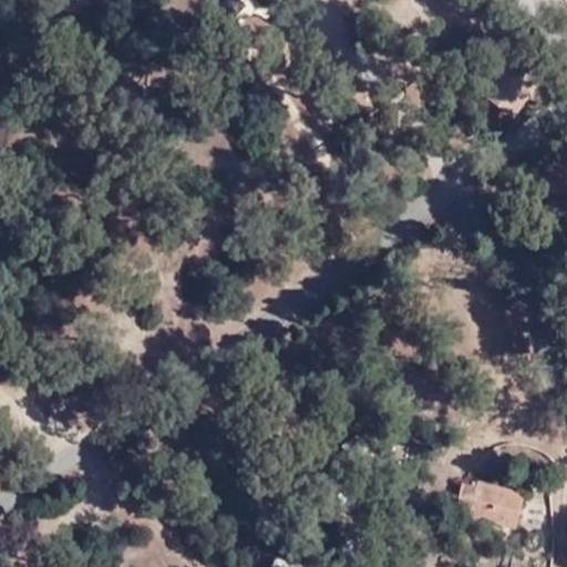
[(233,19),(226,10),(213,21),(220,30),(233,19)]
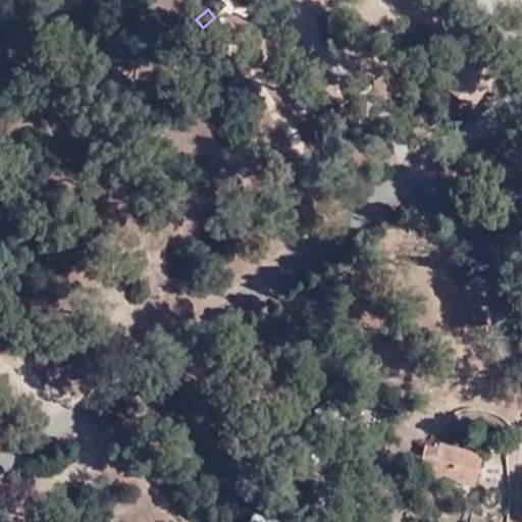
[(475,80),(485,67),(471,57),(448,86),(474,104),(487,86),(475,80)]
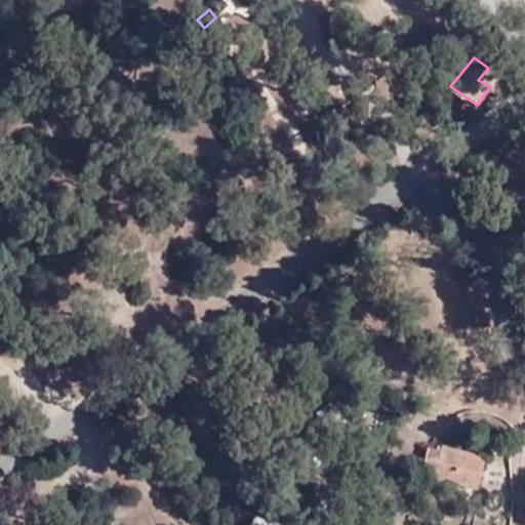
[(499,75),(488,68),(478,80),(490,86),(499,75)]
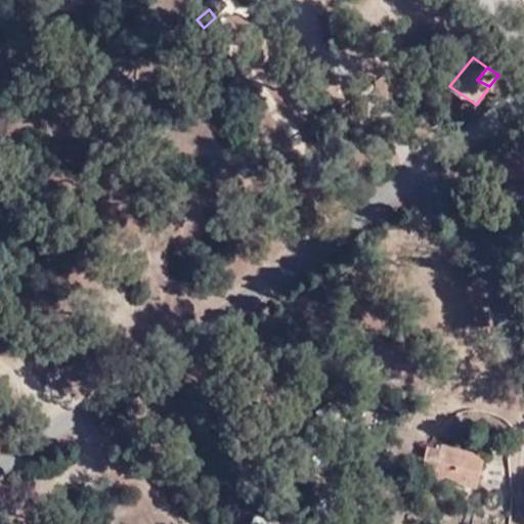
[(477,486),(484,455),(441,445),(439,449),(425,446),(421,463),(434,466),(433,476),(477,486)]
